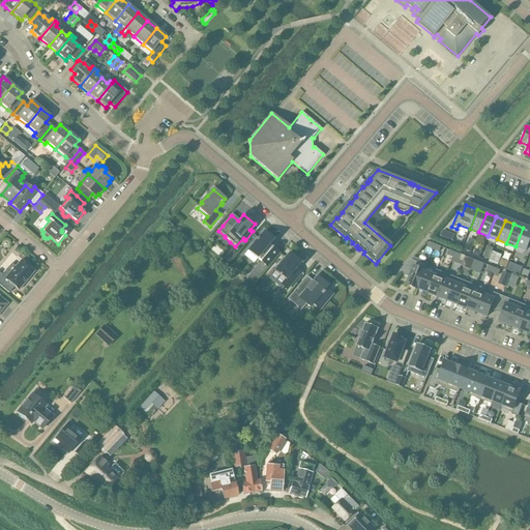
[(529,230),(523,228),(516,246),(525,251),(529,237),(529,230)]
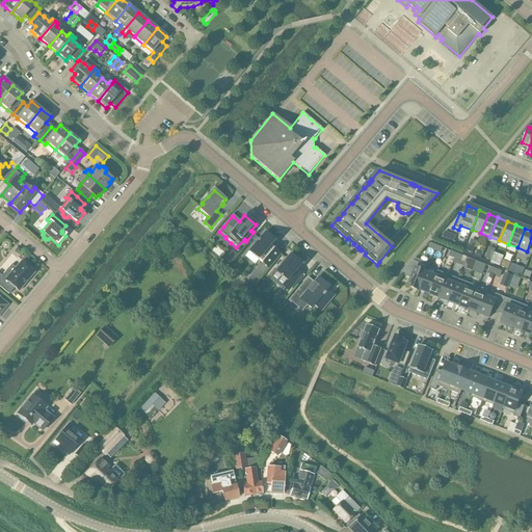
[(456,236),(445,232),(441,242),(452,246),(456,236)]
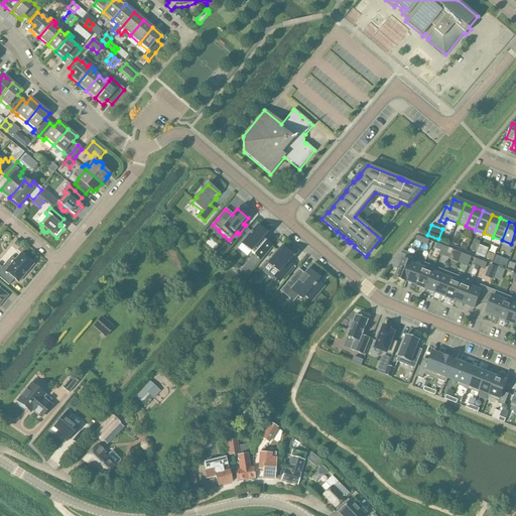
[(263,239),(266,234),(257,226),(252,233),(251,232),(250,233),(250,234),(242,244),(260,260),(272,247),(263,239)]
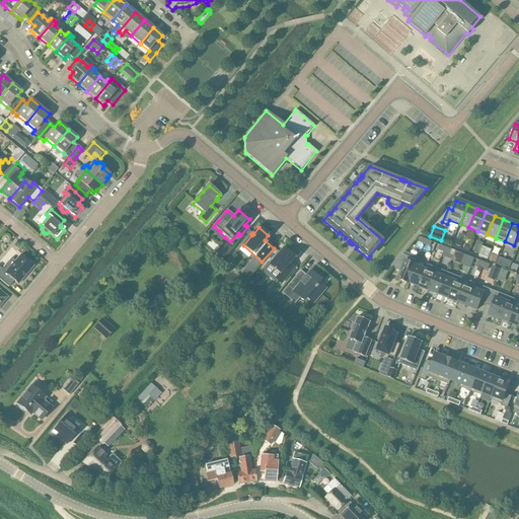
[(457,239),(455,245),(461,247),(463,241),(457,239)]
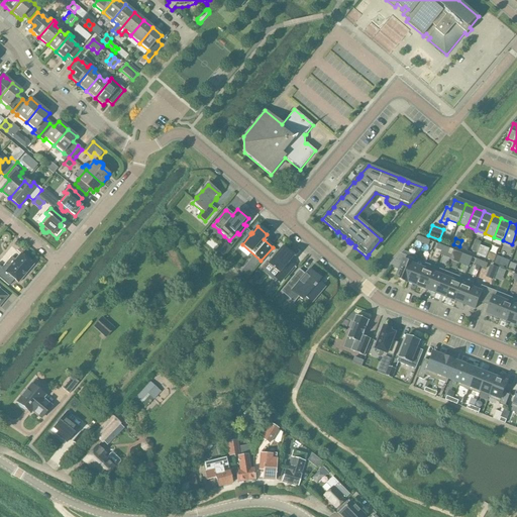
[(463,243),(461,249),(468,251),(470,245),(463,243)]
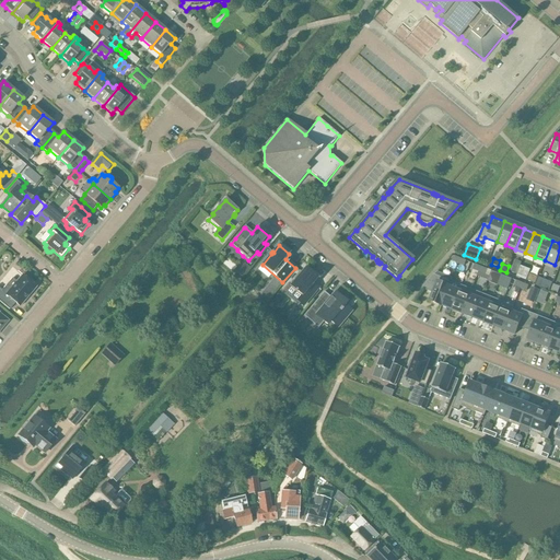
[(521,266),(516,277),(521,279),(526,281),(529,273),(531,270),(525,268),(521,266)]
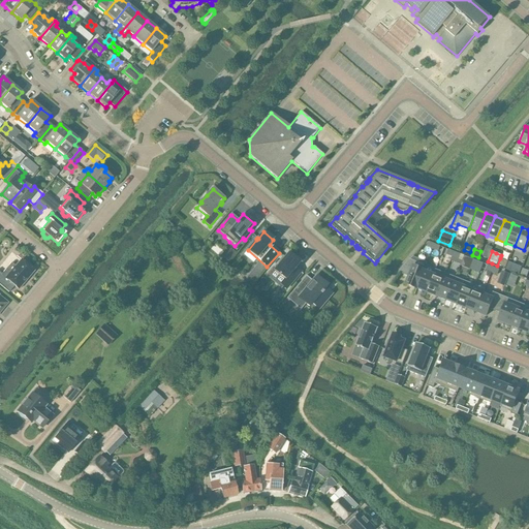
[(278,266),(274,271),(284,279),(281,284),(286,289),(302,272),(296,268),(300,262),(289,253),(285,258),(283,256),(276,265),(278,266)]
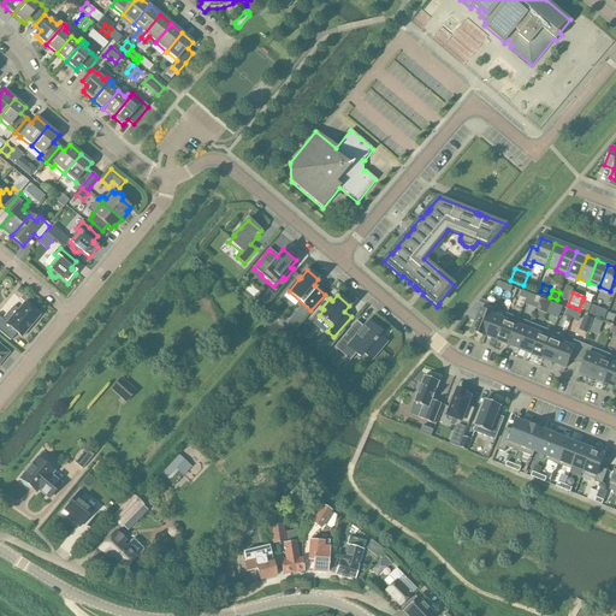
[(537,308),(535,309),(539,312),(542,306),(543,306),(550,308),(551,303),(545,300),(540,298),(537,308)]
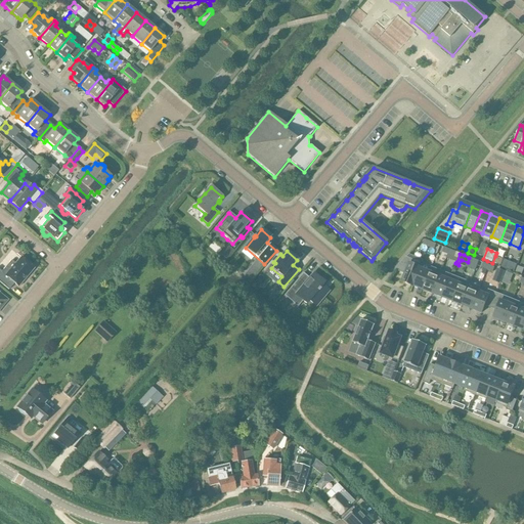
[(495,256),(492,263),(500,266),(504,259),(495,256)]
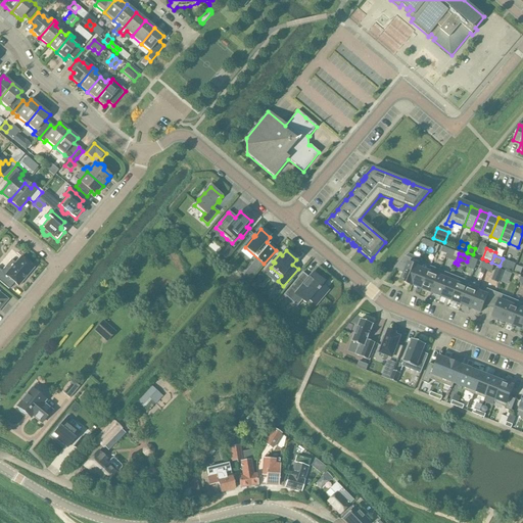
[(0,282),(9,290),(14,283),(18,287),(24,281),(25,281),(25,280),(24,279),(27,276),(28,277),(28,276),(34,268),(21,257),(15,264),(11,260),(2,272),(0,270),(0,282)]
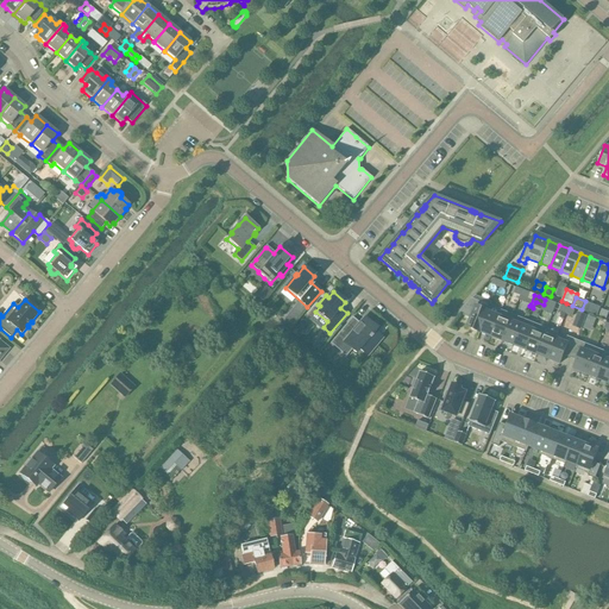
[(471,300),(460,314),(471,318),(468,327),(481,333),(481,332),(489,313),(489,312),(478,308),(479,303),(471,300)]
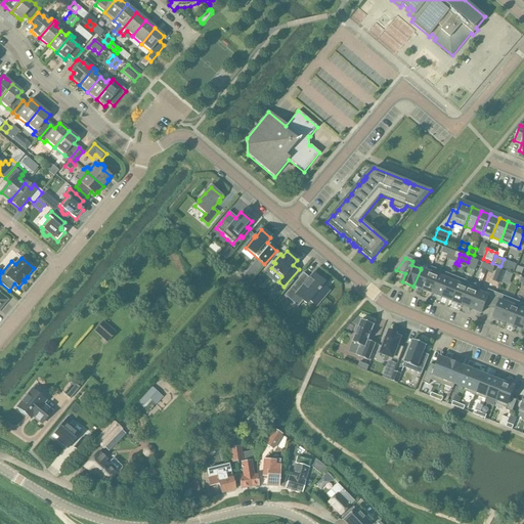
[(512,263),(509,270),(514,272),(517,265),(512,263)]
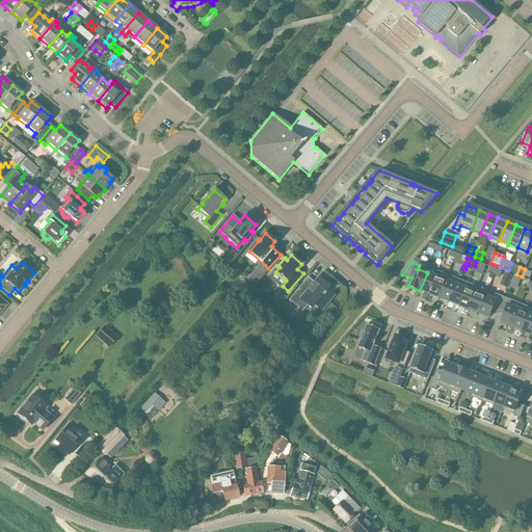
[(525,270),(523,277),(529,280),(531,272),(525,270)]
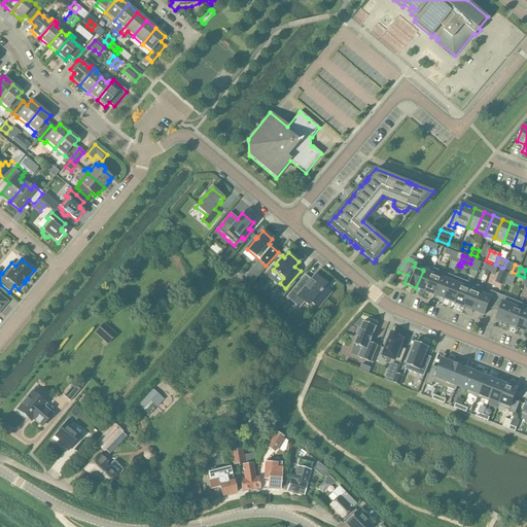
[(432,274),(425,291),(435,295),(442,278),(444,273),(438,271),(434,269),(432,274)]
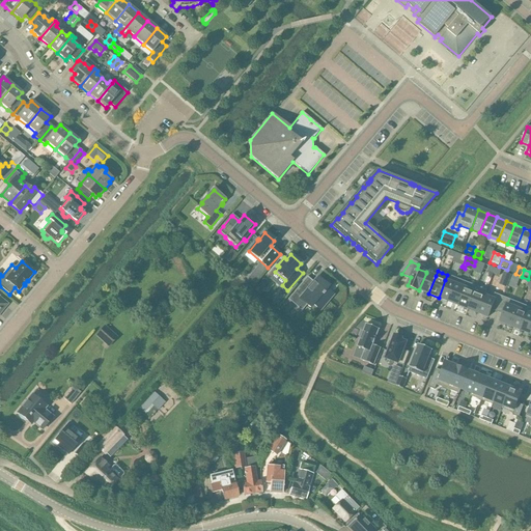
[(426,273),(419,289),(428,294),(436,276),(426,273)]
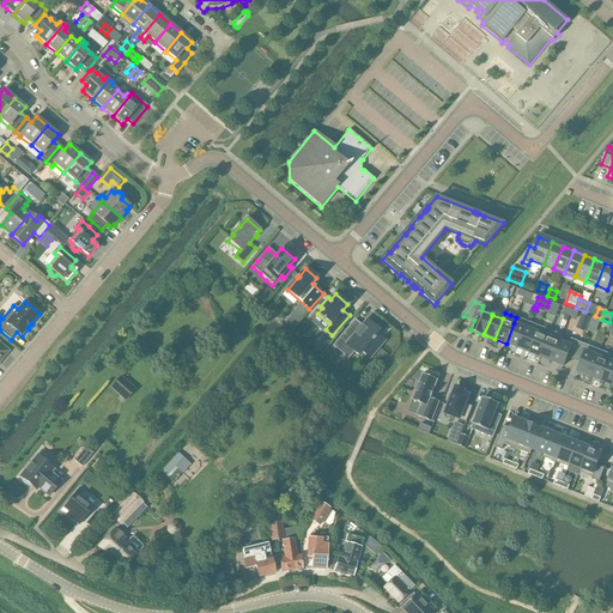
[(582,315),(576,329),(584,333),(590,319),(582,315)]
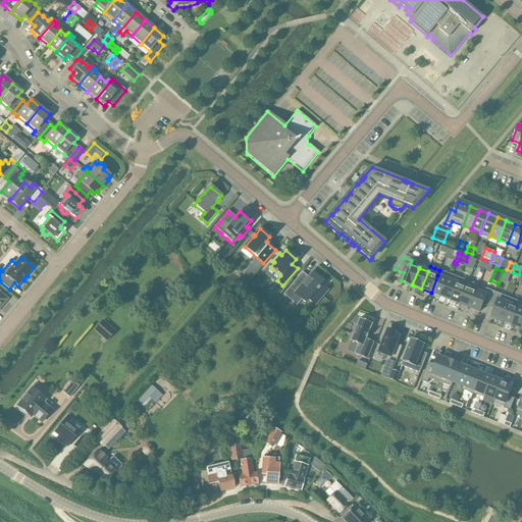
[(249,270),(244,275),(249,279),(254,274),(249,270)]
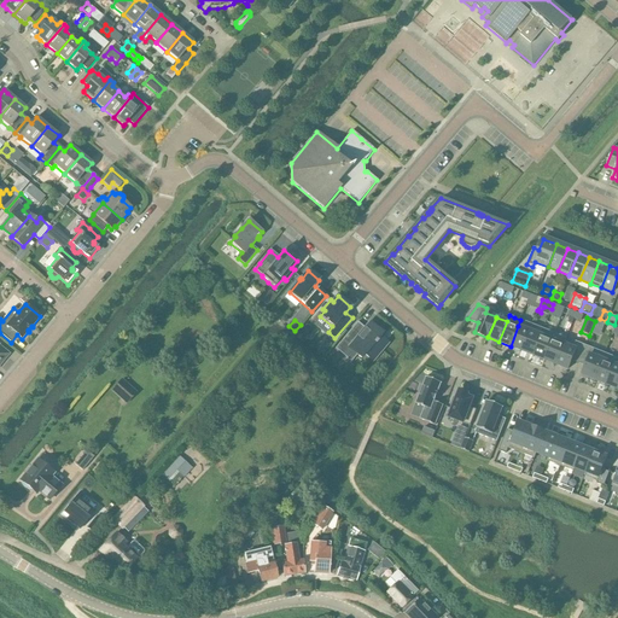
[(518,326),(511,347),(522,351),(530,331),(531,325),(532,325),(526,322),(520,320),(518,326)]
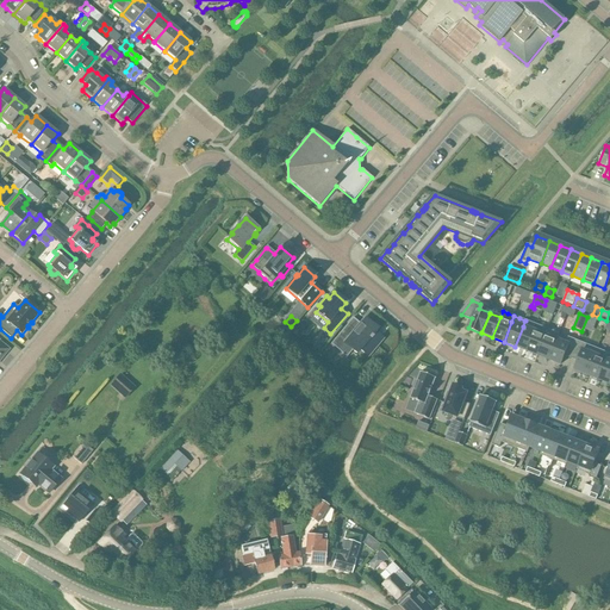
[(378,330),(373,325),(365,319),(360,324),(353,318),(331,344),(347,358),(353,350),(356,354),(360,350),(368,358),(384,340),(375,332),(378,330)]
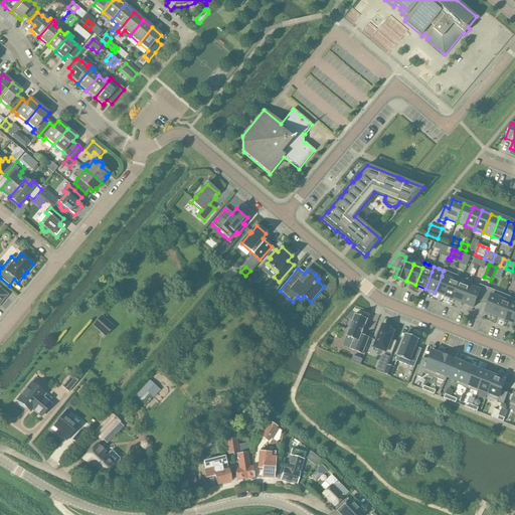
[(442,276),(435,293),(444,296),(451,280),(453,275),(448,273),(443,271),(442,276)]
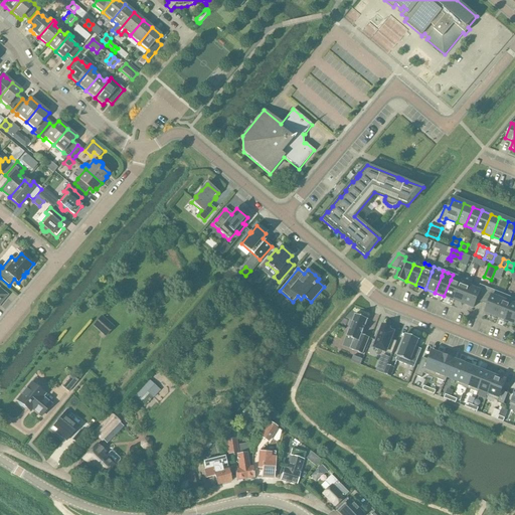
[(451,280),(444,296),(454,300),(461,284),(462,279),(458,277),(453,275),(451,280)]
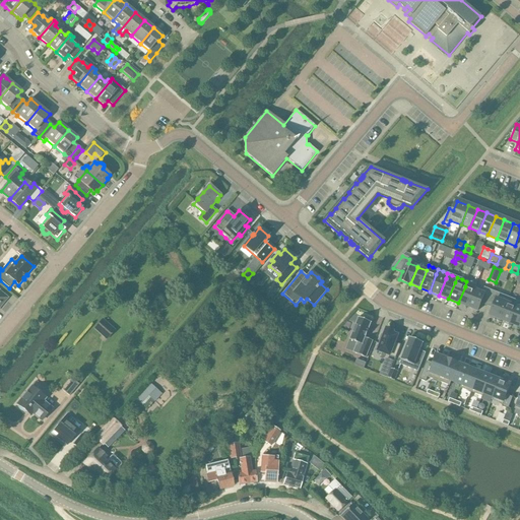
[(465,286),(458,303),(467,307),(474,289),(475,287),(476,285),(472,283),(466,281),(465,286)]
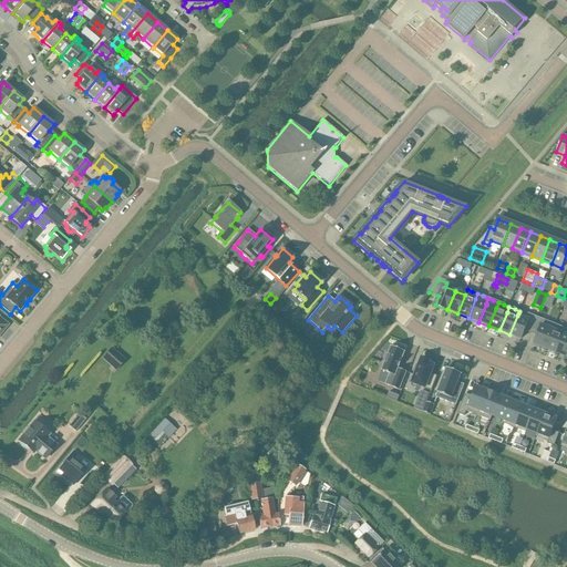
[(517,316),(509,334),(522,339),(525,330),(532,332),(537,318),(528,315),(527,320),(524,319),(517,316)]
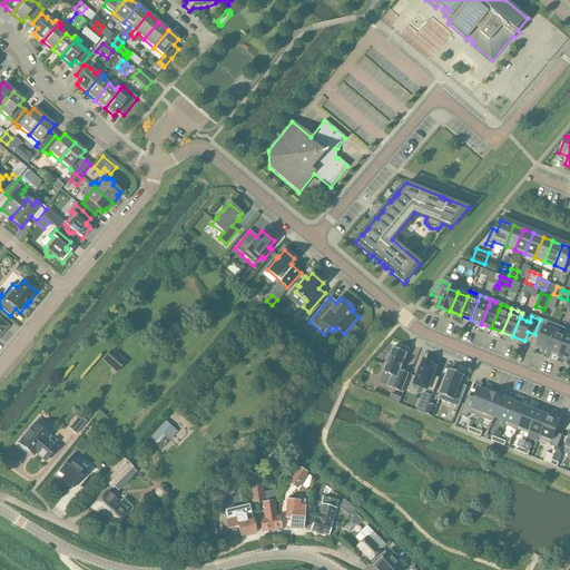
[(0,336),(9,326),(9,325),(8,326),(0,320),(0,336)]
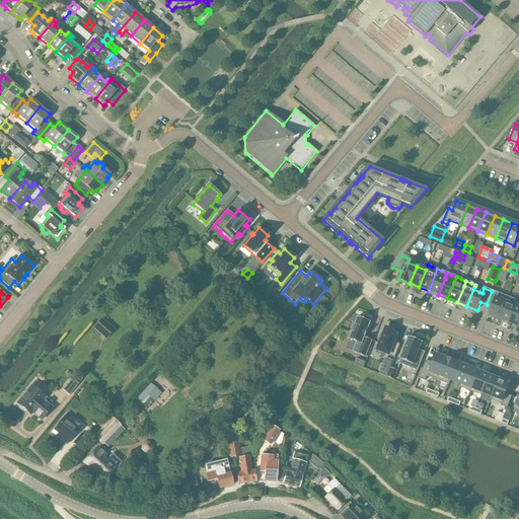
[(492,291),(487,304),(492,307),(489,314),(500,319),(508,298),(500,294),(492,291)]
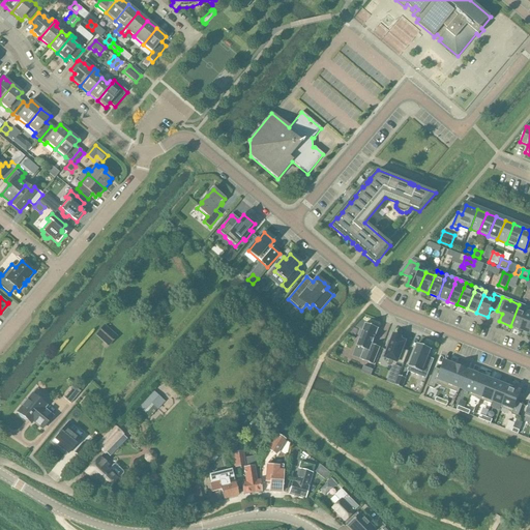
[(519,304),(510,326),(520,329),(528,307),(524,306),(519,304)]
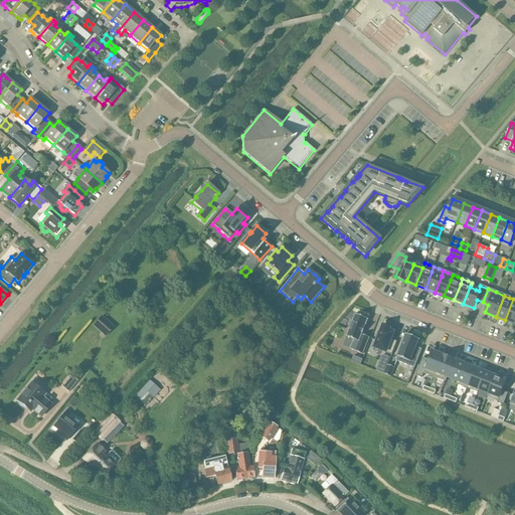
[(513,299),(505,320),(514,324),(514,322),(514,300),(513,299)]
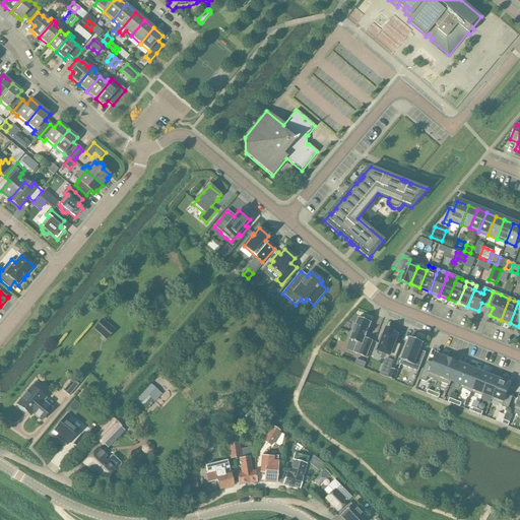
[(352,333),(349,339),(358,342),(353,352),(359,354),(367,358),(373,341),(366,338),(372,322),(359,318),(356,325),(354,324),(351,332),(352,333)]
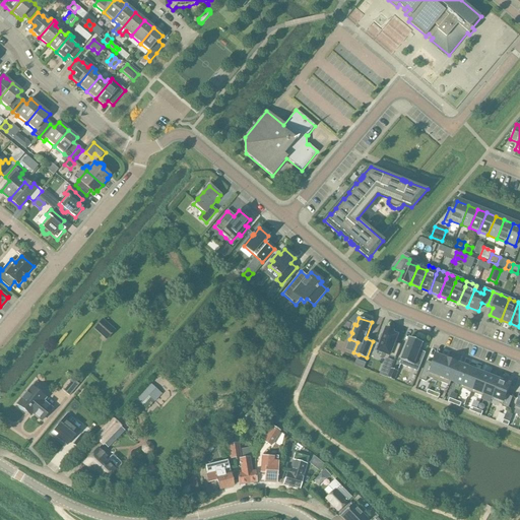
[(103,320),(94,329),(106,340),(115,330),(103,320)]
